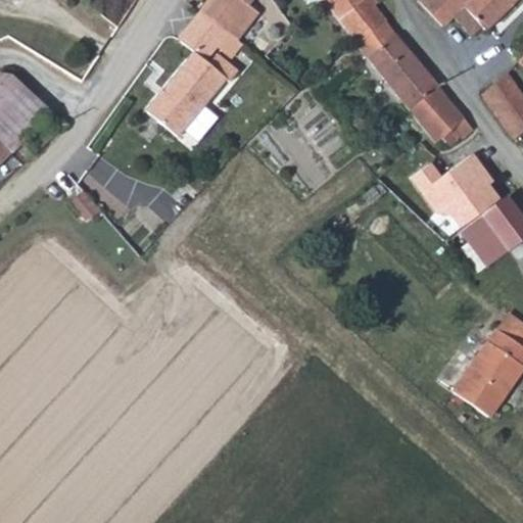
[(237,21),(208,0),(203,0),(194,12),(225,36),(237,21)]
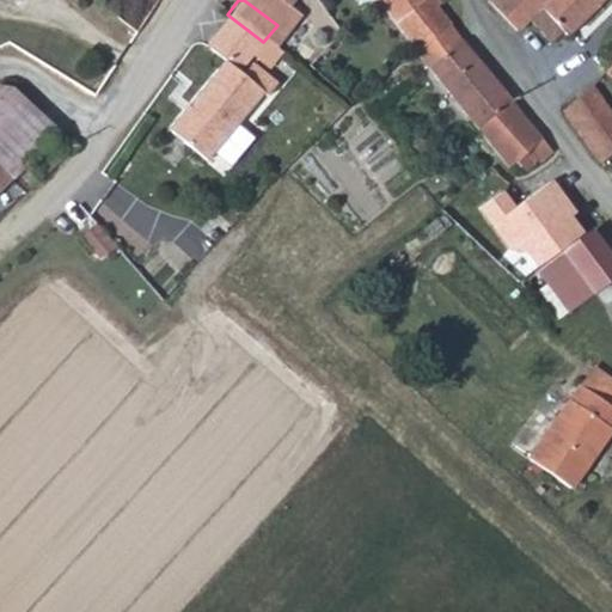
[(244,0),(277,25),(292,6),(291,4),(293,0),(244,0)]
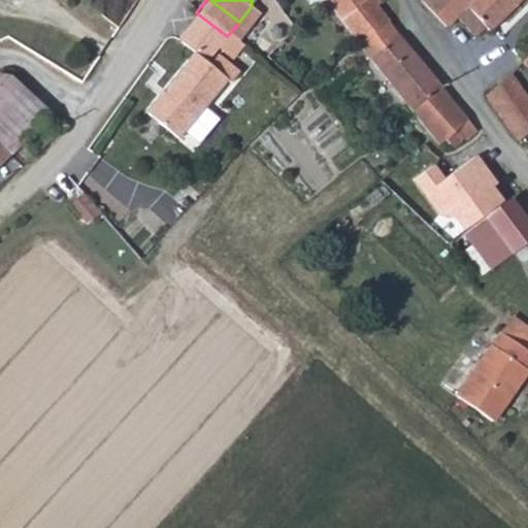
[(324,0),(360,44),(389,22),(373,0),(324,0)]
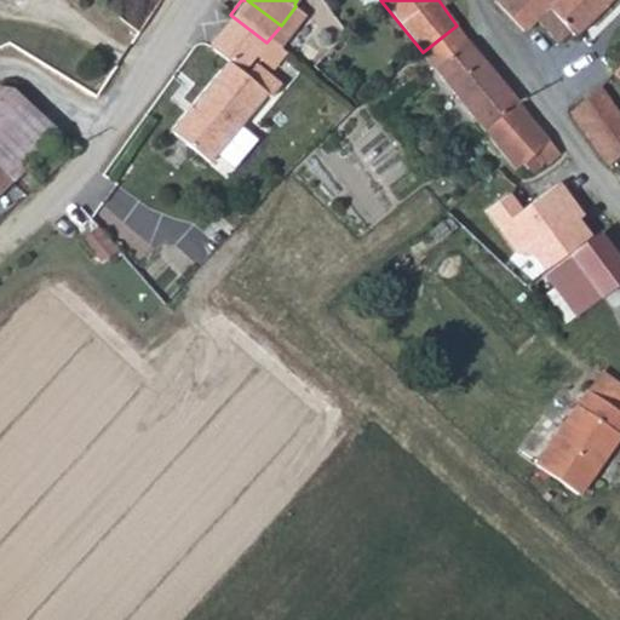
[(606,6),(600,0),(494,0),(507,16),(522,30),(534,19),(549,7),(569,30),(574,36),(606,6)]
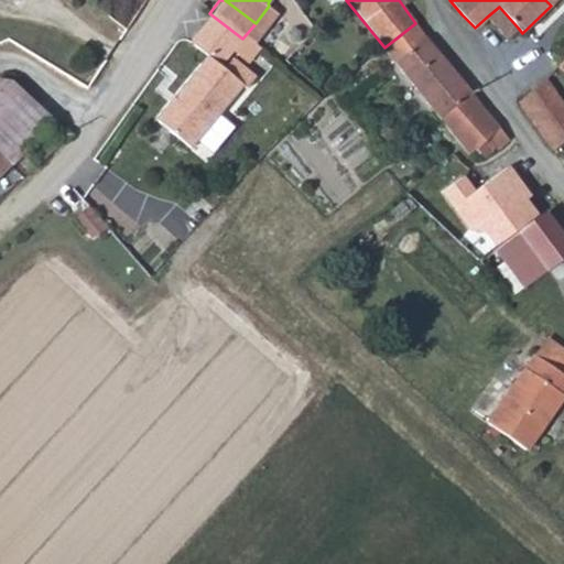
[(518,28),(499,7),(486,18),(506,40),(518,28)]
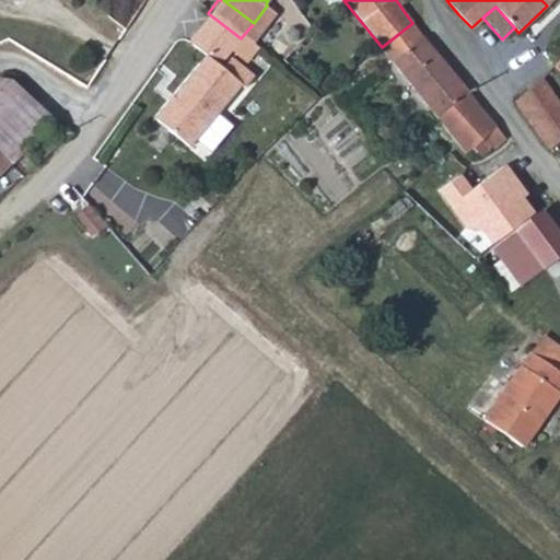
[(241,38),(208,13),(187,42),(201,54),(150,117),(187,148),(238,85),(217,67),(241,38)]
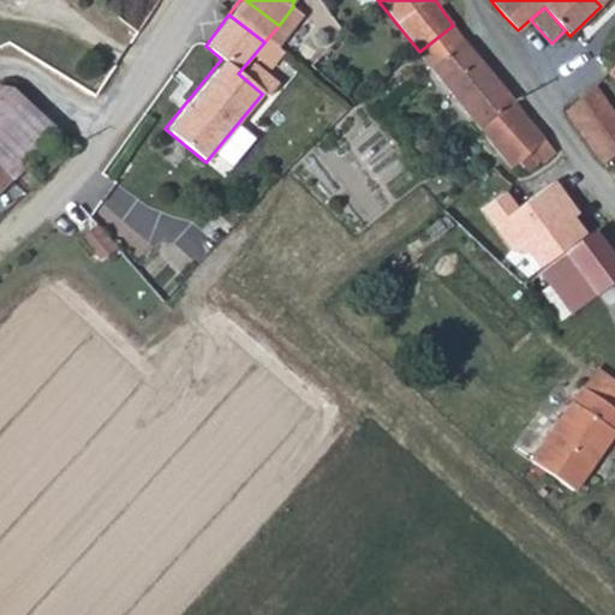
[(285,30),(279,25),(264,42),(274,51),(278,45),(275,43),(285,30)]
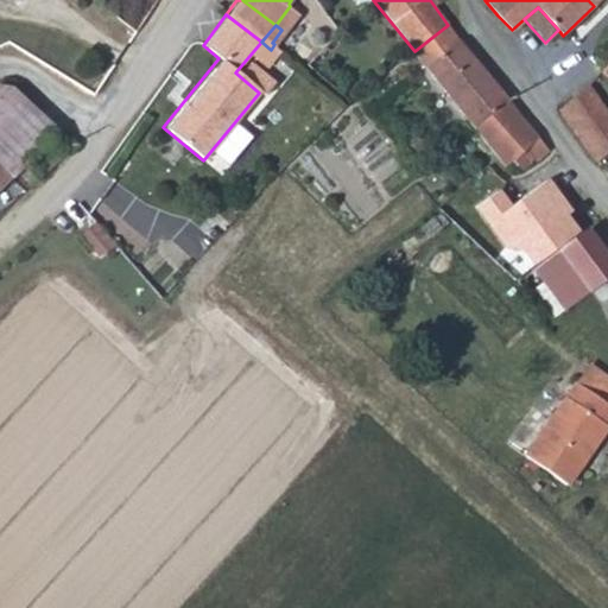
[(458,39),(448,25),(415,51),(425,64),(458,39)]
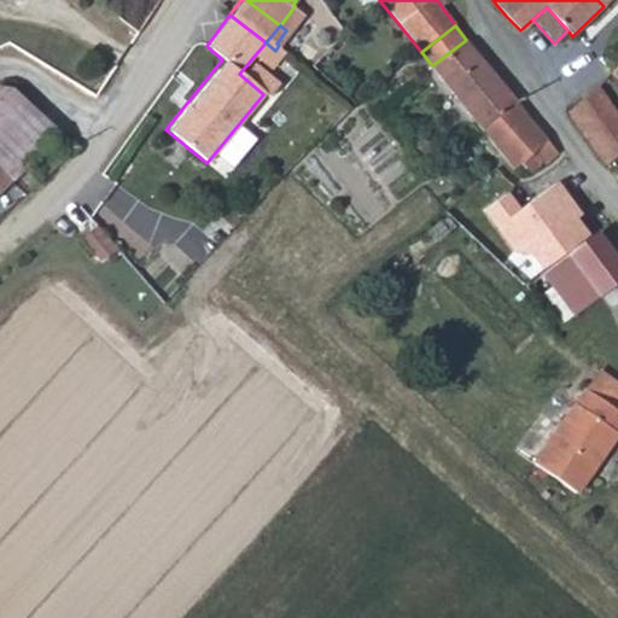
[(514,99),(466,40),(432,65),(481,127),(514,99)]
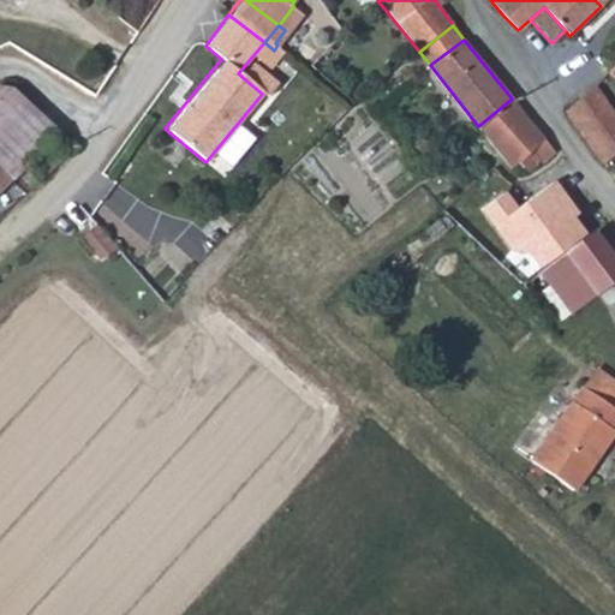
[(0,82),(0,125),(10,115),(23,101),(3,81),(0,82)]
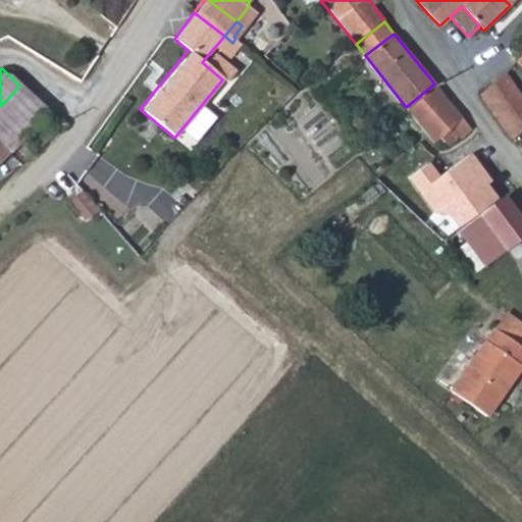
[(510,138),(521,128),(521,100),(505,74),(479,94),(510,138)]
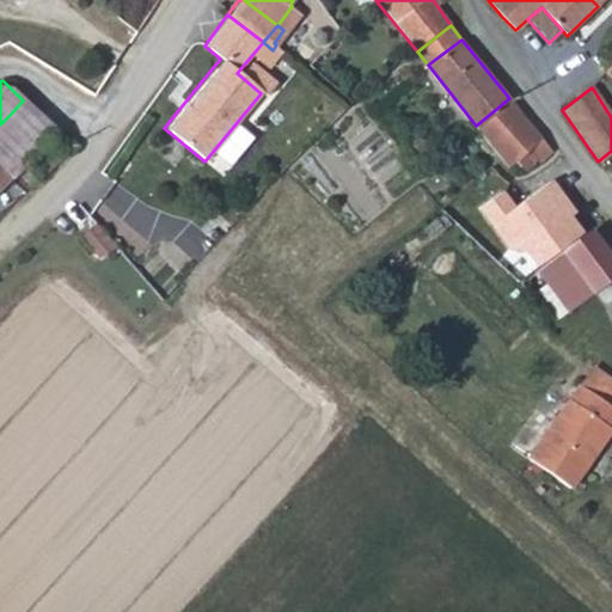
[(518,155),(528,147),(537,159),(550,148),(509,98),(476,126),(499,154),(507,164),(518,155)]
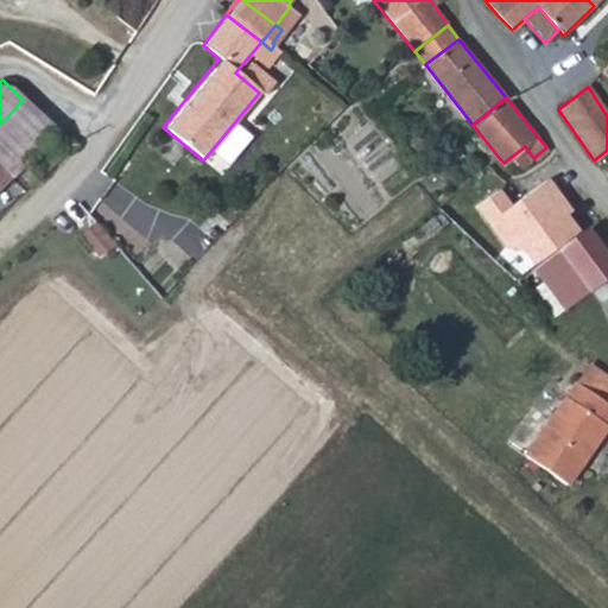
[(39,144),(10,114),(0,124),(0,164),(12,176),(23,165),(36,179),(63,153),(46,137),(39,144)]
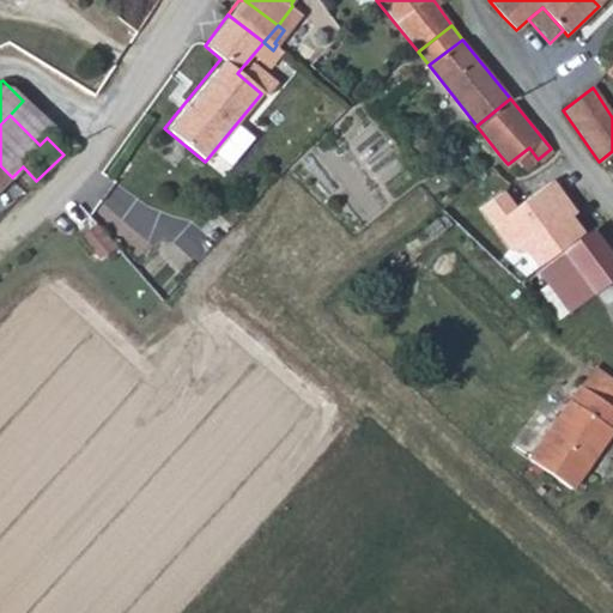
[(406,144),(416,157),(430,146),(420,134),(406,144)]
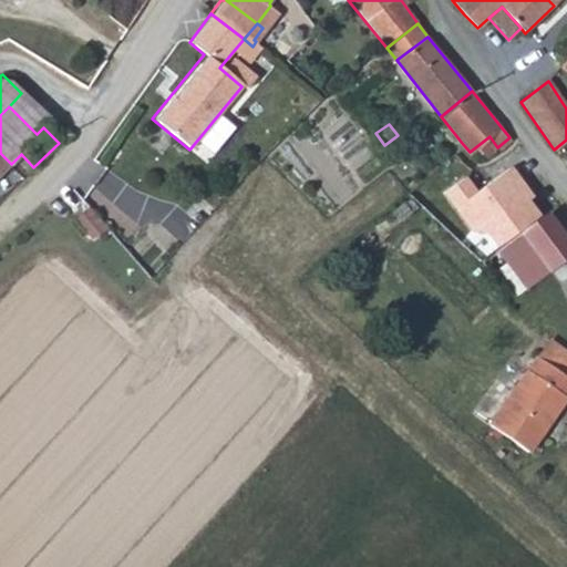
[(0,174),(11,164),(0,153),(0,195),(6,192),(0,186),(0,174)]
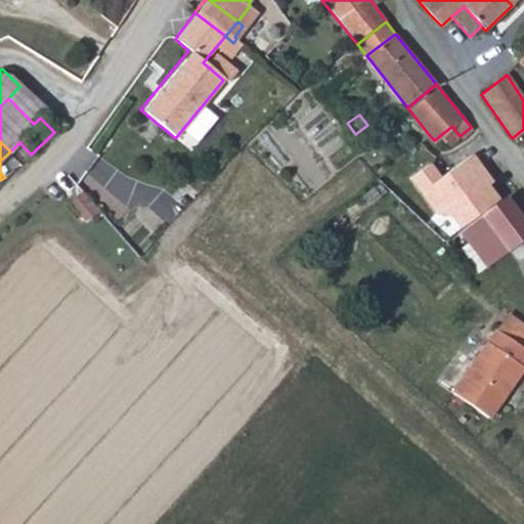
[(474,151),(440,176),(432,166),(412,180),(439,217),(445,212),(460,232),(504,202),(490,183),(494,180),(474,151)]
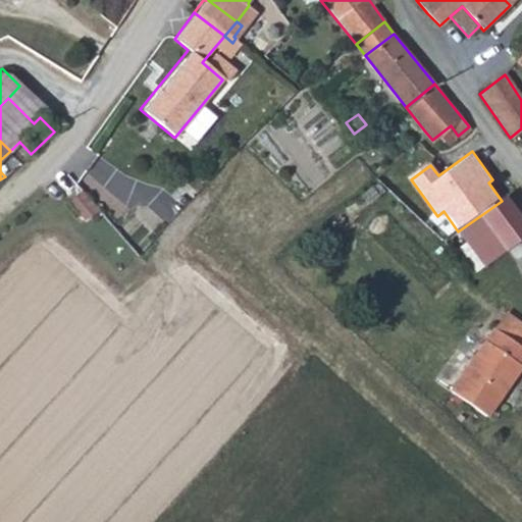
[(88,171),(62,201),(83,219),(97,203),(116,219),(127,206),(88,171)]
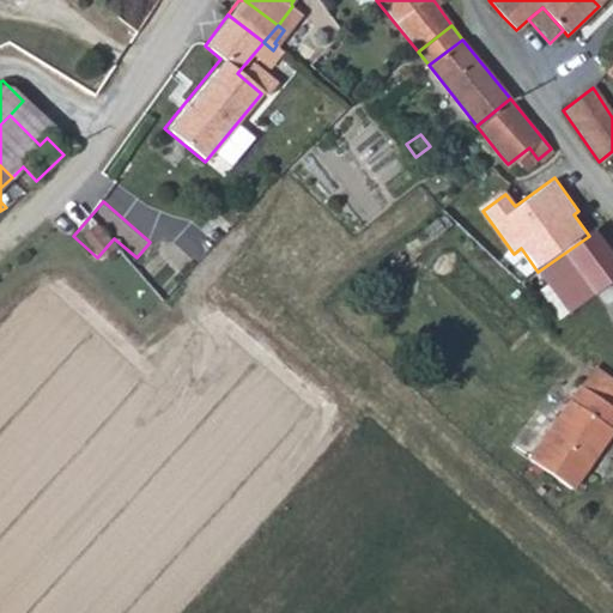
[(568,311),(612,274),(612,263),(589,232),(589,236),(538,272),(568,311)]
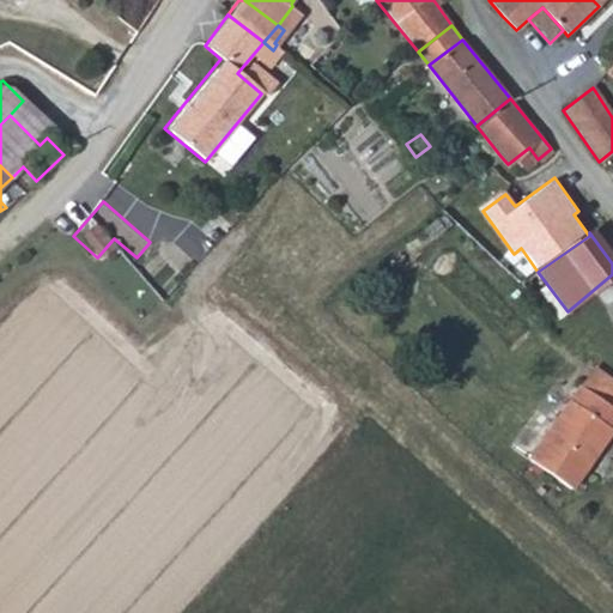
[(612,431),(612,407),(582,386),(530,459),(571,490),(612,431)]
